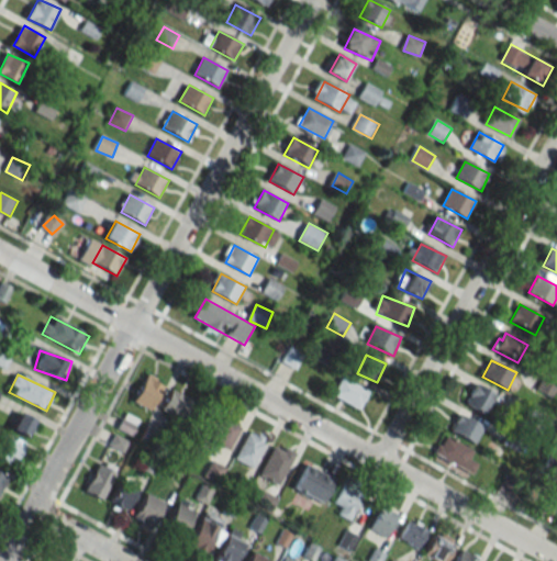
[(153,412),(167,383),(149,374),(135,403),(153,412)]
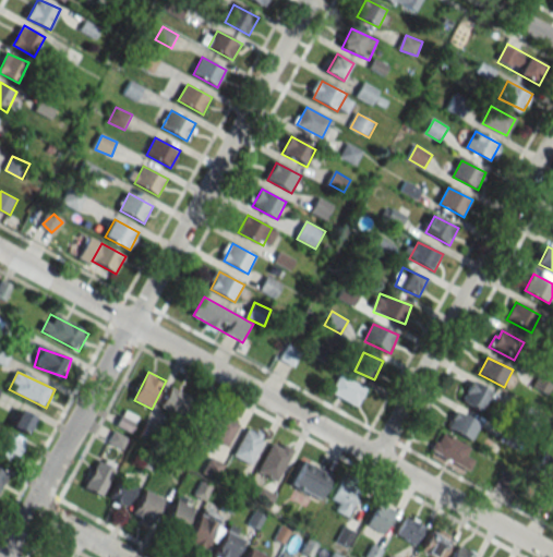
[(332,394),(359,408),(369,388),(341,375),(332,394)]
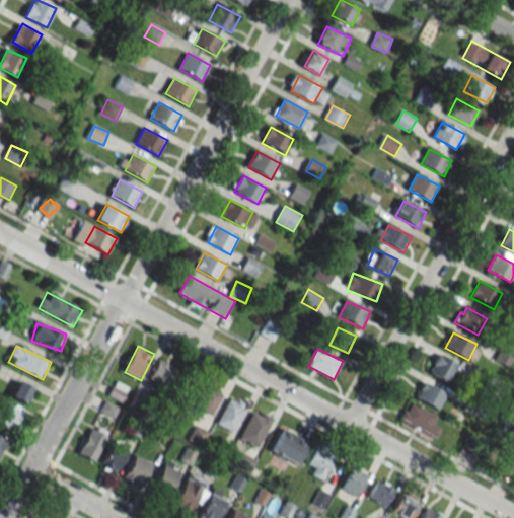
[(513,367),(499,360),(504,351),(513,356),(513,367)]
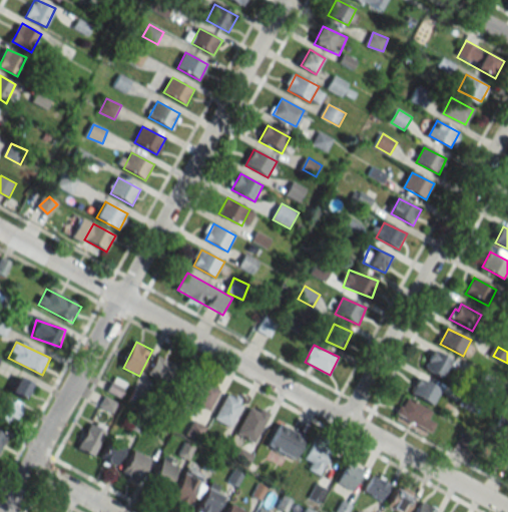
[(454,360),(444,378),(426,369),(436,351),(454,360)]
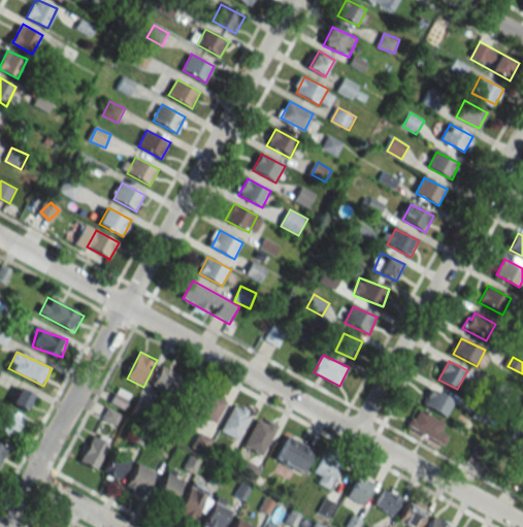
[(183,376),(164,366),(154,385),(172,395),(183,376)]
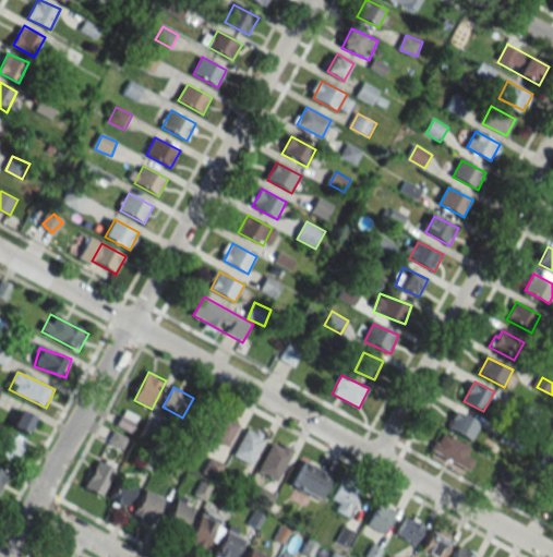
[(531,407),(542,412),(533,427),(524,422),(531,407)]
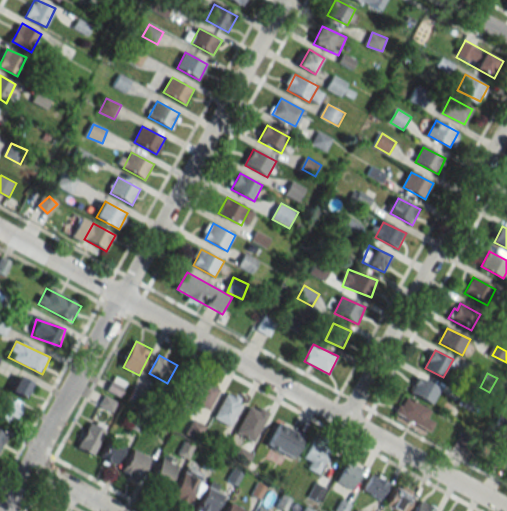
[(26,399),(35,384),(20,376),(12,390),(26,399)]
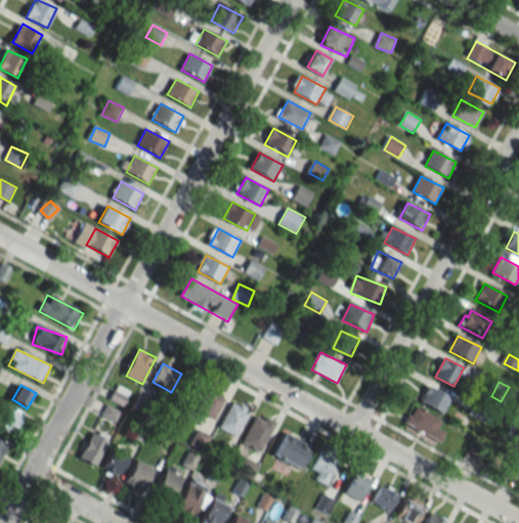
[(452,398),(444,413),(421,402),(429,386),(452,398)]
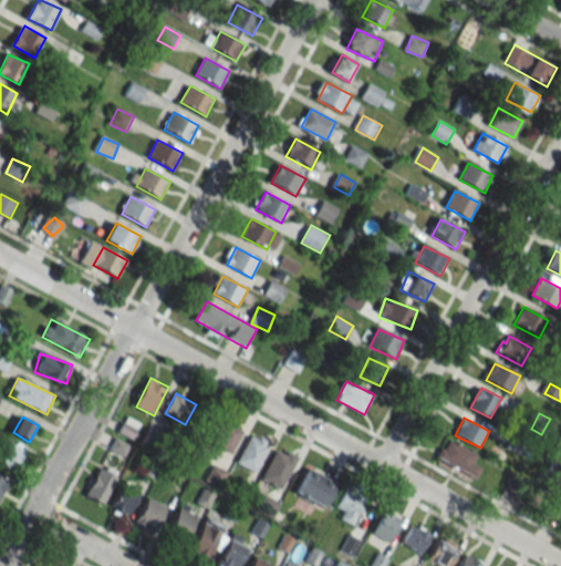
[(245,432),(221,420),(209,443),(232,455),(245,432)]
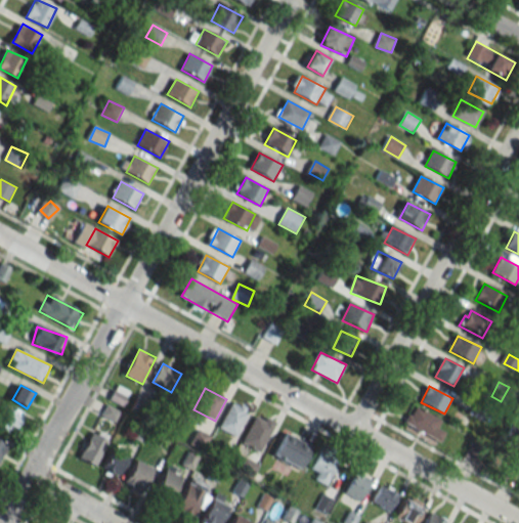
[(238,437),(251,408),(234,400),(221,429),(238,437)]
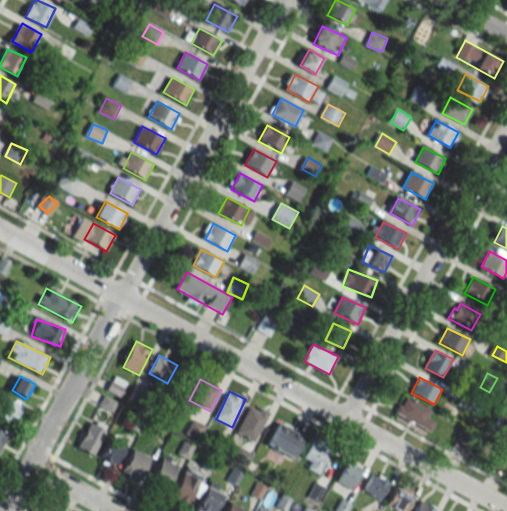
[(469,396),(484,403),(478,413),(464,406),(469,396)]
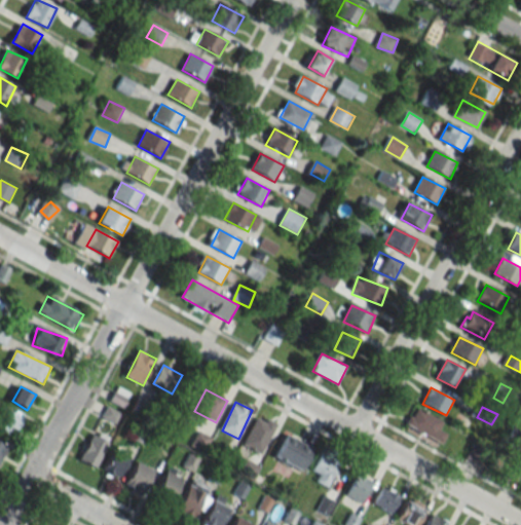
[(25,419),(5,408),(0,417),(0,430),(14,438),(25,419)]
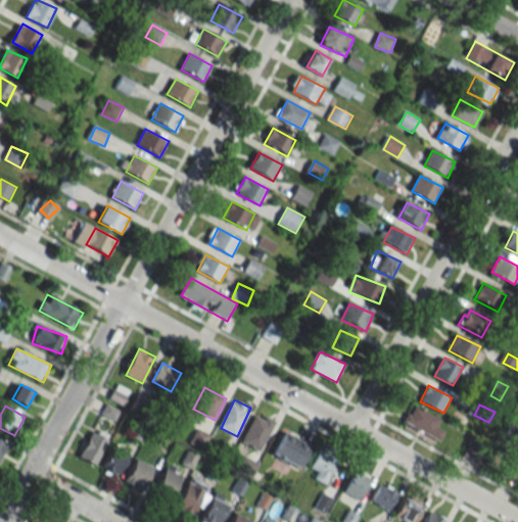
[(407,422),(443,442),(449,432),(440,427),(444,420),(420,406),(414,415),(412,414),(407,422)]
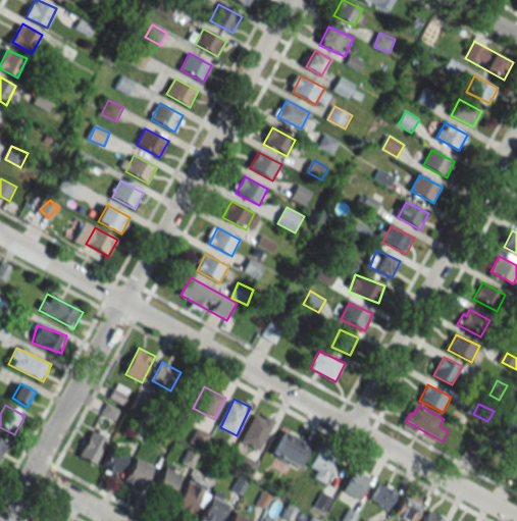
[(245,443),(262,451),(275,421),(258,413),(245,443)]
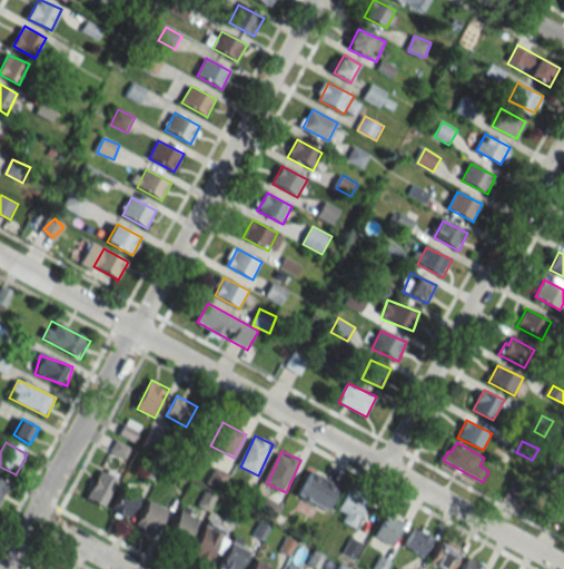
[(553,477),(563,483),(563,464),(562,463),(553,477)]
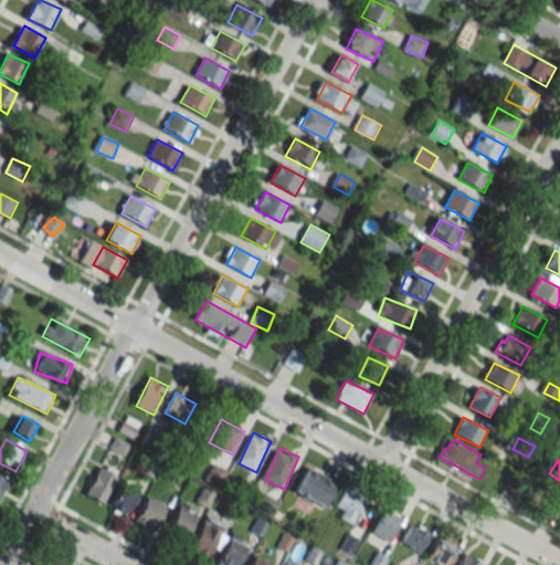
[(86,495),(104,504),(120,474),(103,466),(86,495)]
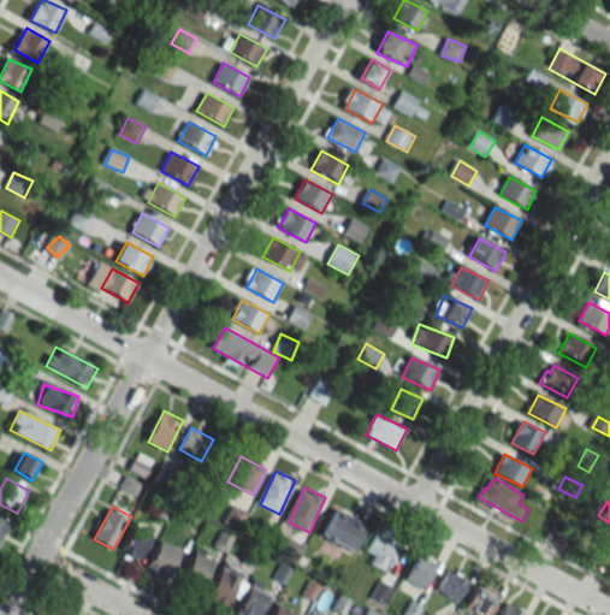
[(227,521),(240,530),(248,515),(237,508),(227,521)]
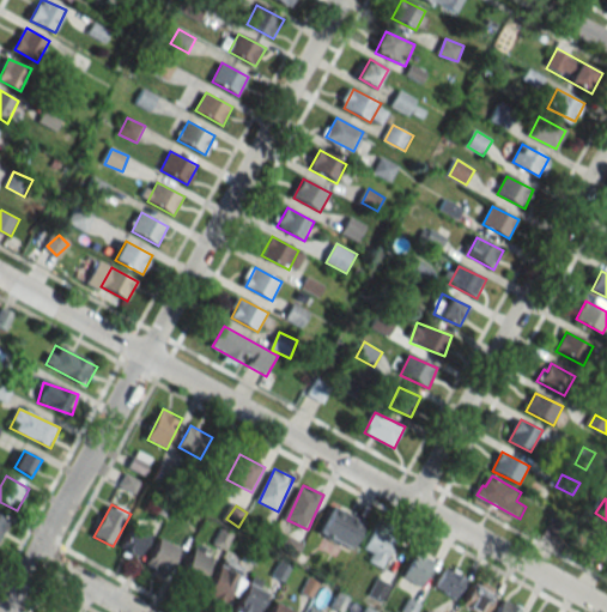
[(320,533),(352,550),(366,523),(335,506),(320,533)]
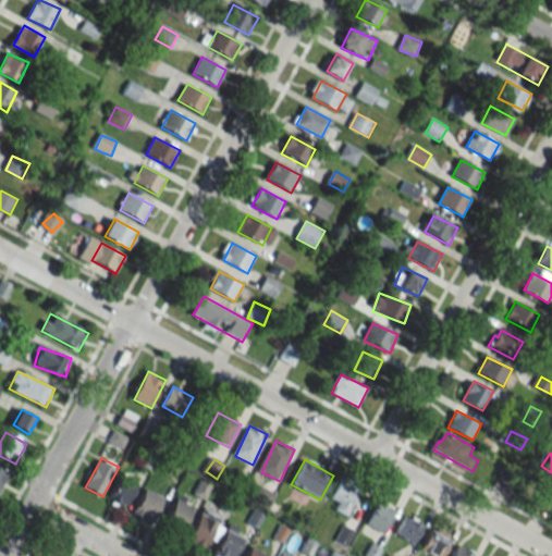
[(0,493),(11,476),(0,469),(0,493)]
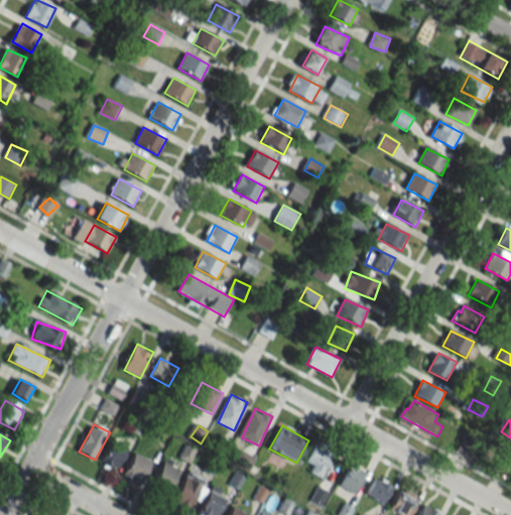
[(469,434),(482,441),(475,456),(462,449),(469,434)]
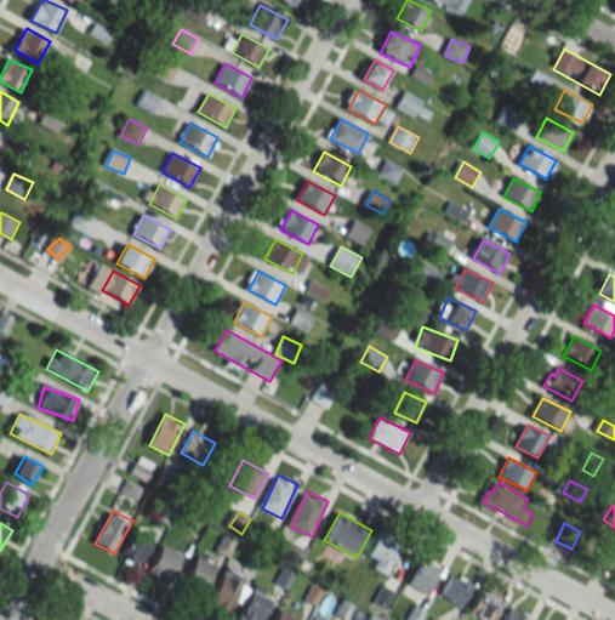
[(157,540),(137,529),(123,556),(142,567),(157,540)]
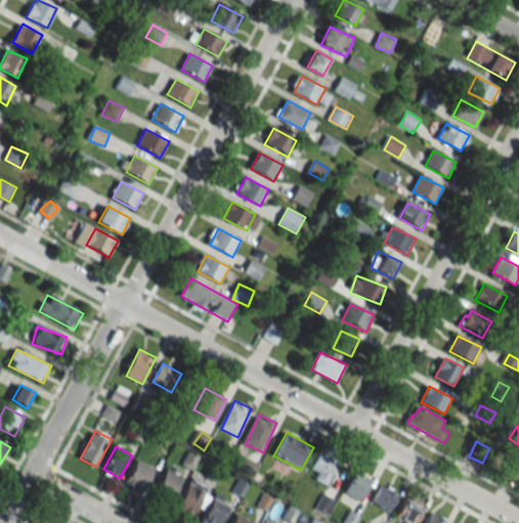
[(310,477),(329,486),(340,465),(321,455),(310,477)]
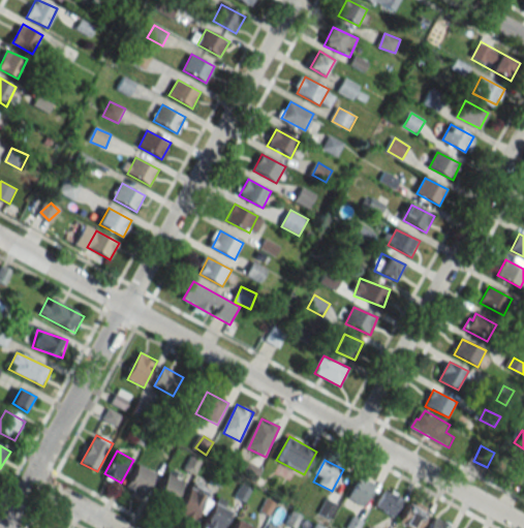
[(128,488),(145,497),(157,473),(140,464),(128,488)]
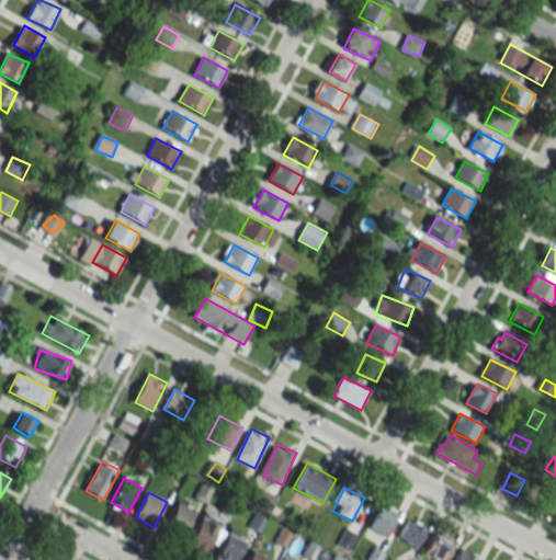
[(200,506),(183,498),(167,526),(183,536),(200,506)]
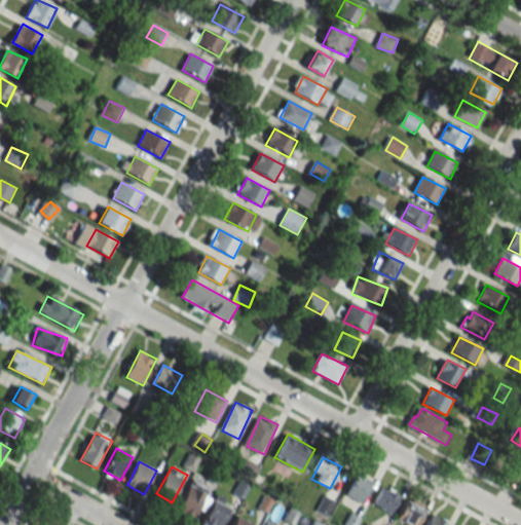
[(360,474),(348,496),(363,503),(375,482),(360,474)]
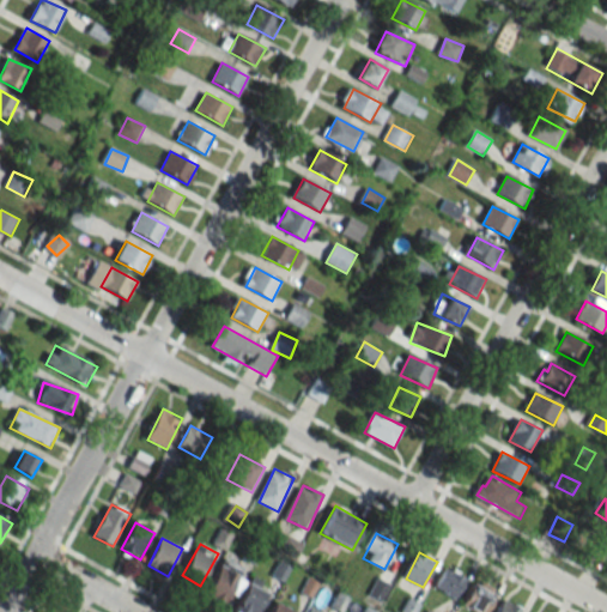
[(436,588),(457,599),(468,577),(447,567),(436,588)]
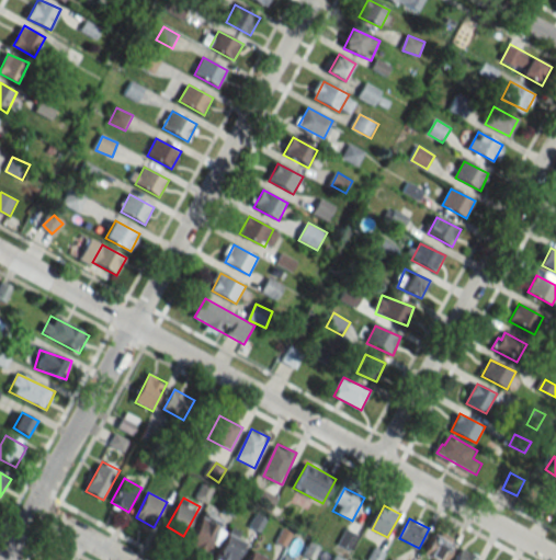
[(203,521),(191,544),(206,552),(219,528),(203,521)]
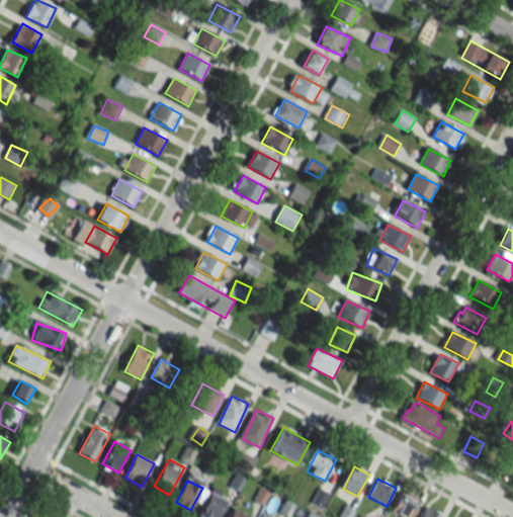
[(414,516),(422,499),(404,491),(394,512),(404,516),(414,516)]
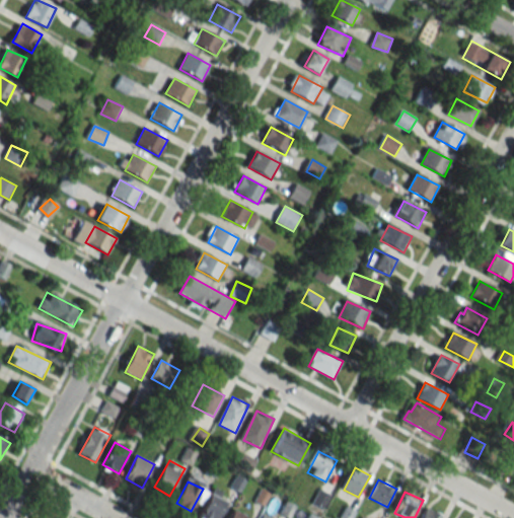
[(213,494),(201,516),(204,517),(219,517),(228,502),(213,494)]
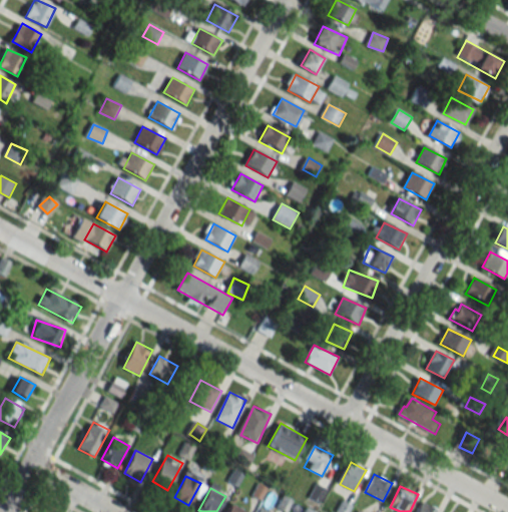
[(424,502),(419,511),(438,511),(439,510),(424,502)]
